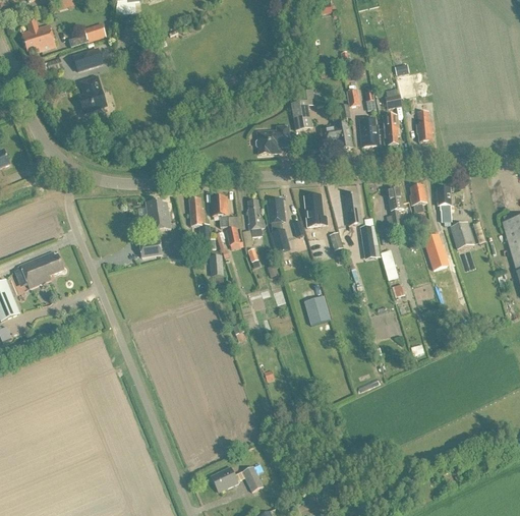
[(66,6),(65,0),(56,0),(58,9),(66,6)]
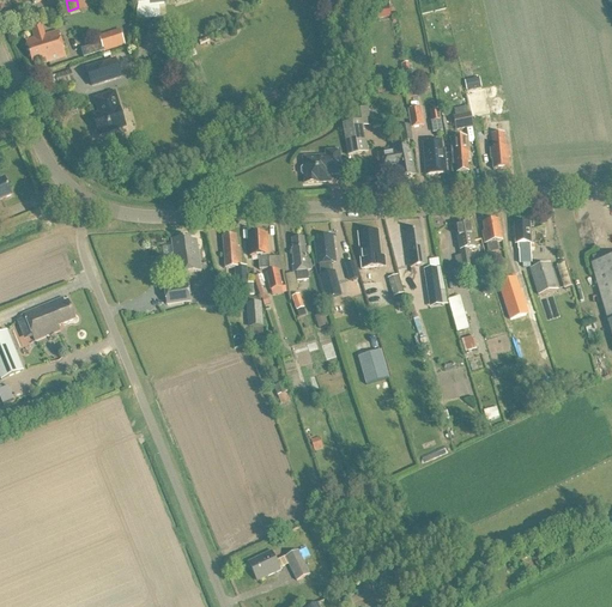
[(376,16),(389,13),(388,2),(375,5),(376,16)]
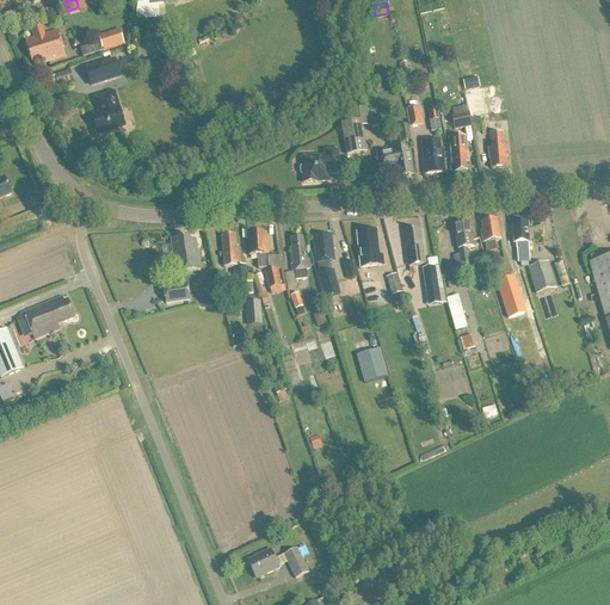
[(55,28),(42,31),(38,19),(28,22),(32,35),(24,37),(30,59),(43,54),(44,59),(63,53),(55,28)]
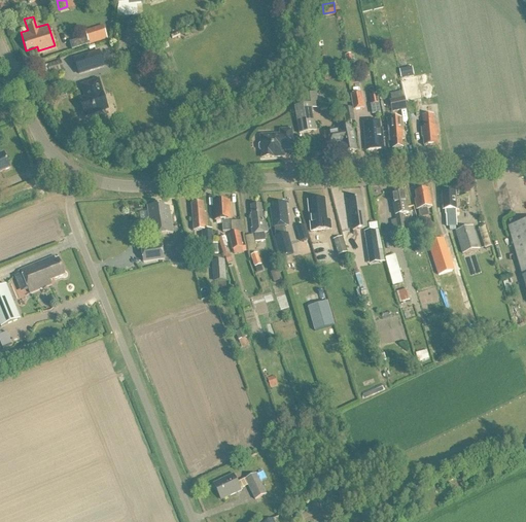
[(88,40),(106,35),(102,22),(84,28),(88,40)]
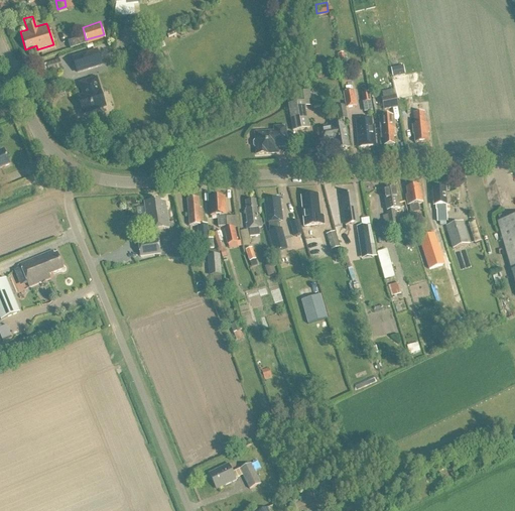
[(97,46),(72,54),(77,71),(102,62),(97,46)]
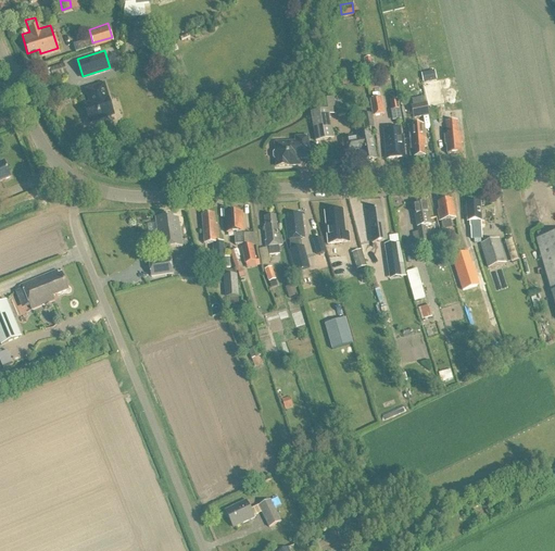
[(63,61),(49,65),(52,75),(66,71),(63,61)]
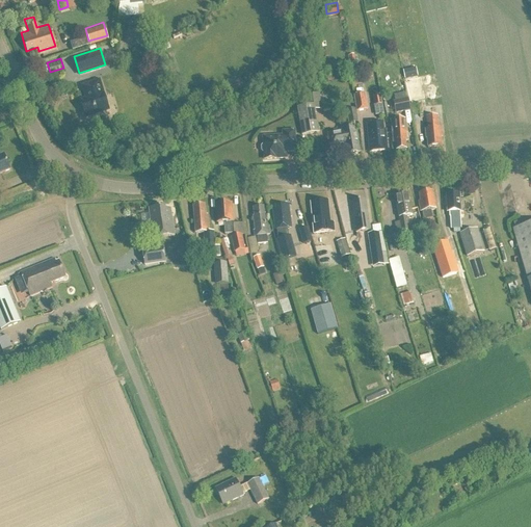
[(417,73),(415,63),(402,67),(404,76),(417,73)]
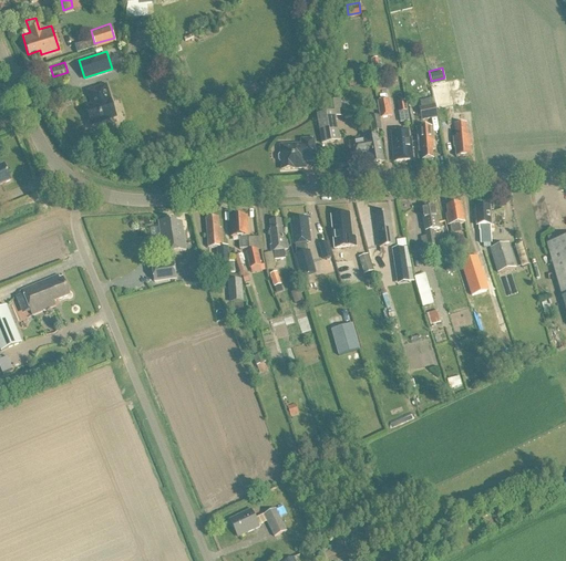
[(91,102),(84,104),(90,121),(98,118),(99,118),(105,116),(106,115),(114,113),(109,95),(107,96),(104,83),(86,89),(91,102)]
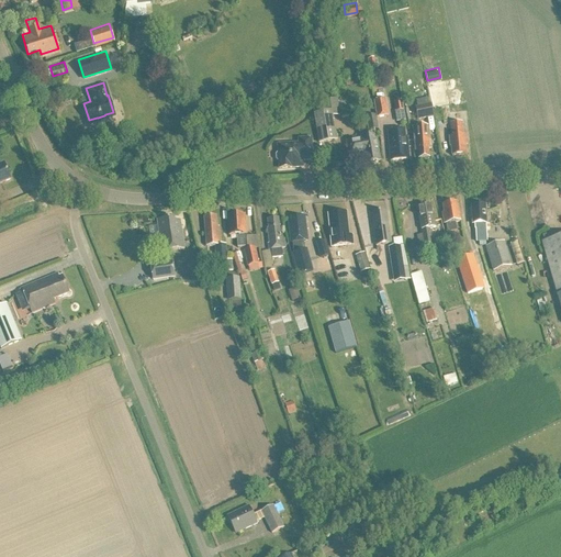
[(417,117),(434,113),(430,100),(428,101),(427,93),(416,96),(417,102),(414,103),(417,117)]
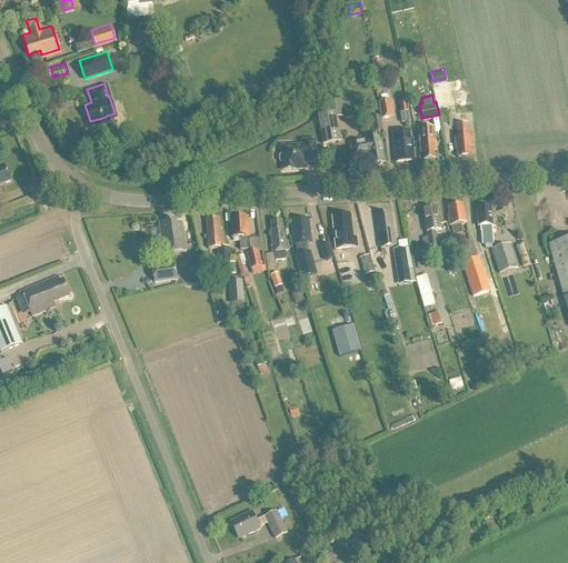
[(378,98),(381,116),(392,113),(389,97),(378,98)]
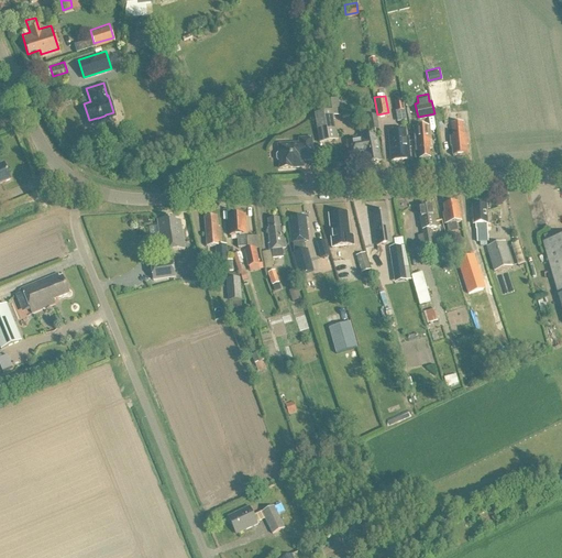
[(433,108),(437,119),(443,117),(440,106),(433,108)]
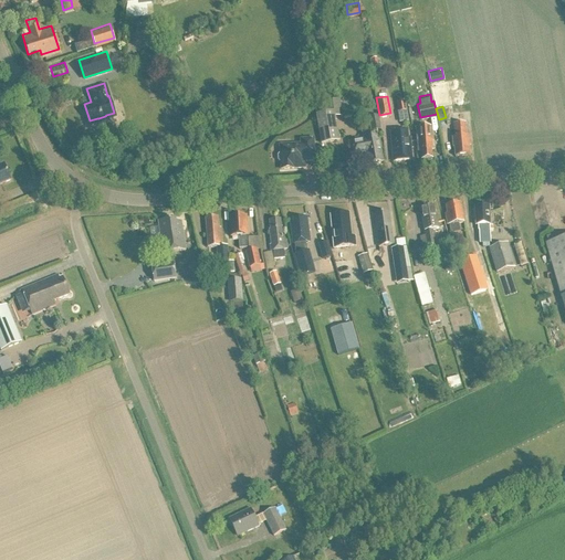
[(316,111),(321,140),(338,137),(337,126),(336,127),(334,117),(335,117),(334,107),(316,111)]
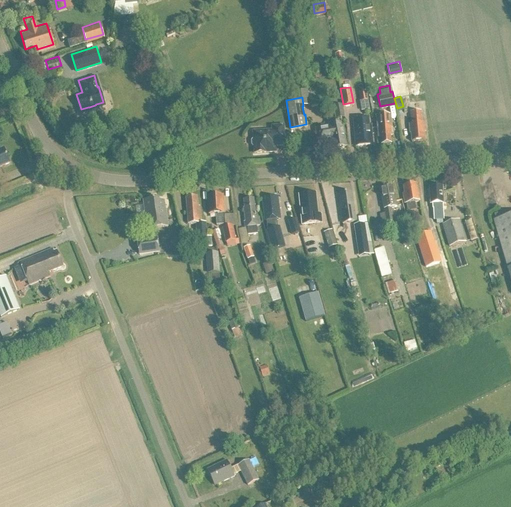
[(362,109),(370,107),(368,97),(360,98),(362,109)]
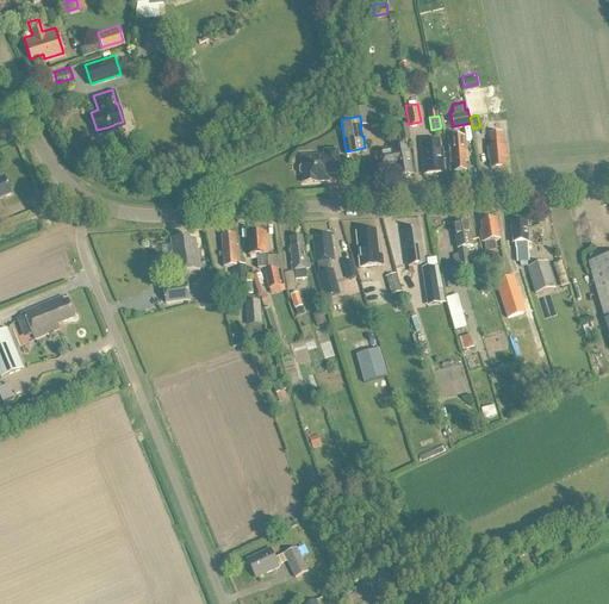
[(398,137),(408,136),(405,124),(396,125),(398,137)]
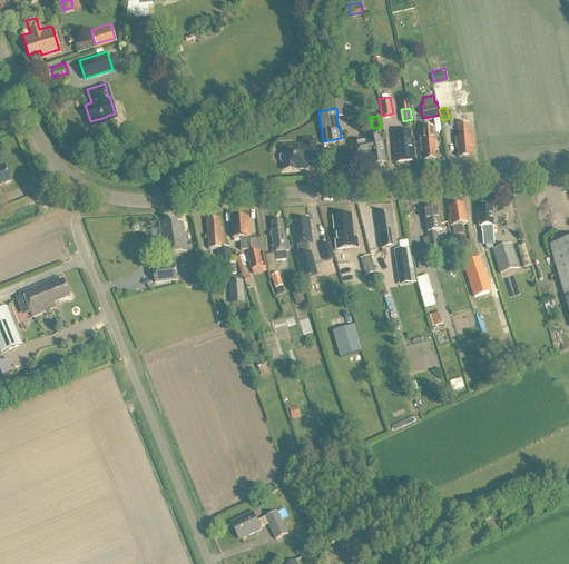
[(472,146),(473,145),(472,135),(469,135),(468,120),(457,121),(458,135),(455,135),(457,145),(458,145),(458,155),(472,154),(472,146)]
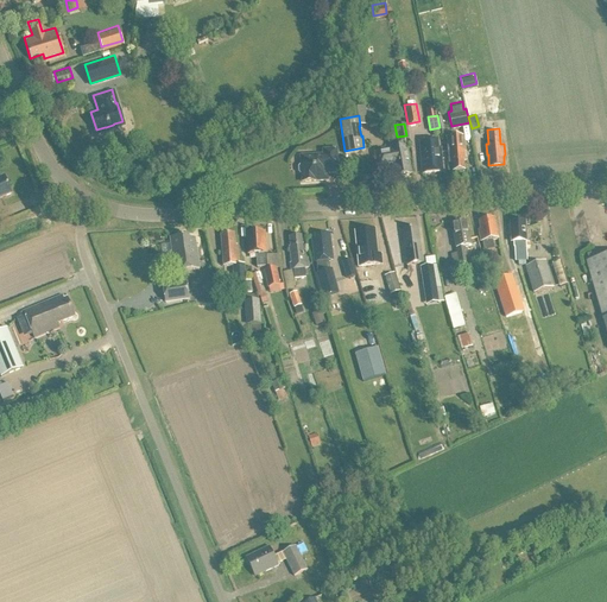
[(451,168),(463,168),(462,159),(463,159),(463,149),(462,149),(461,133),(446,134),(447,160),(451,160),(451,168)]
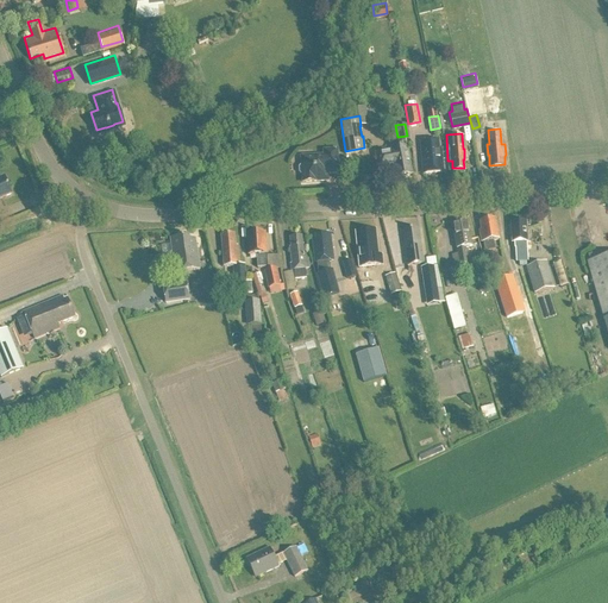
[(443,169),(442,148),(438,148),(437,137),(419,138),(420,149),(421,171),(443,169)]
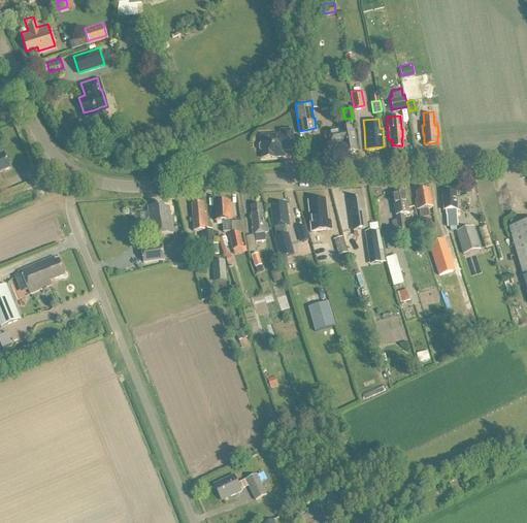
[(342,151),(356,148),(352,124),(338,126),(338,127),(324,130),(327,144),(340,142),(342,151)]
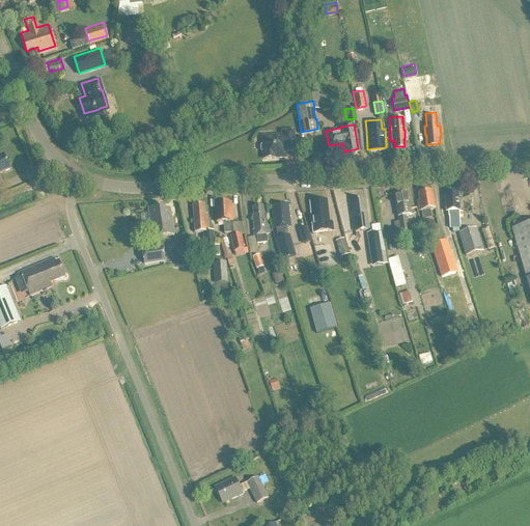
[(285,147),(295,147),(294,127),(281,128),(281,132),(261,133),(262,139),(259,142),(260,147),(262,149),(263,156),(281,155),(285,149),(285,147)]
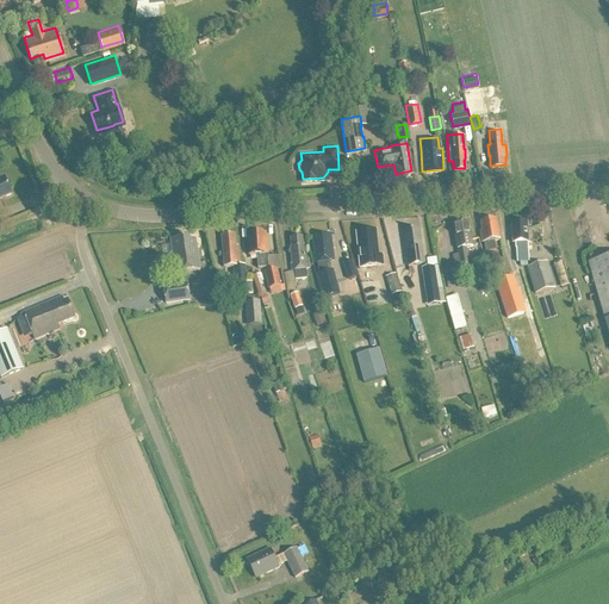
[(0,193),(10,188),(2,170),(0,172),(0,193)]
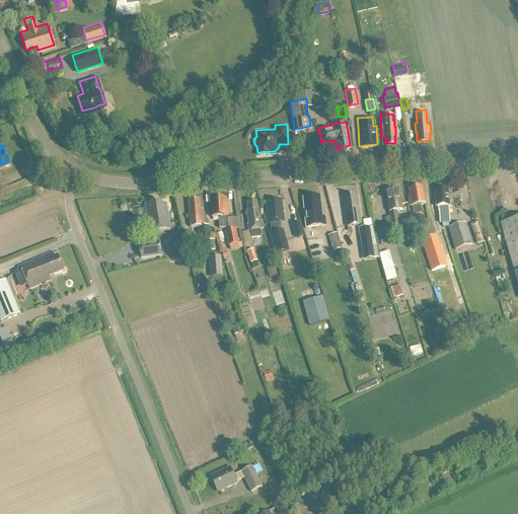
[(408,185),(410,193),(408,193),(410,203),(411,203),(413,211),(421,210),(420,202),(425,201),(422,182),(408,185)]
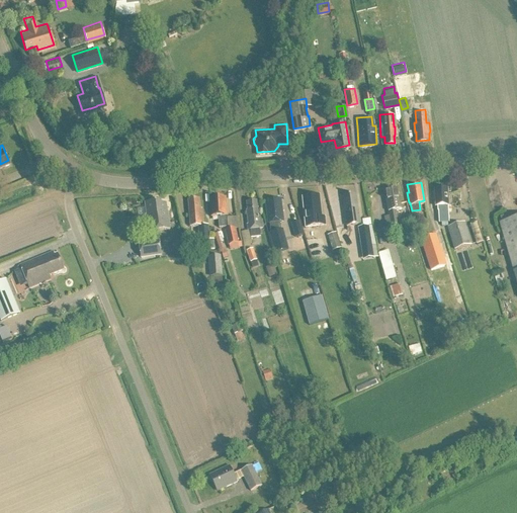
[(385,194),(388,208),(388,207),(389,212),(383,214),(384,224),(391,223),(391,226),(398,225),(395,206),(401,205),(398,192),(397,192),(396,185),(384,187),(386,194),(385,194)]
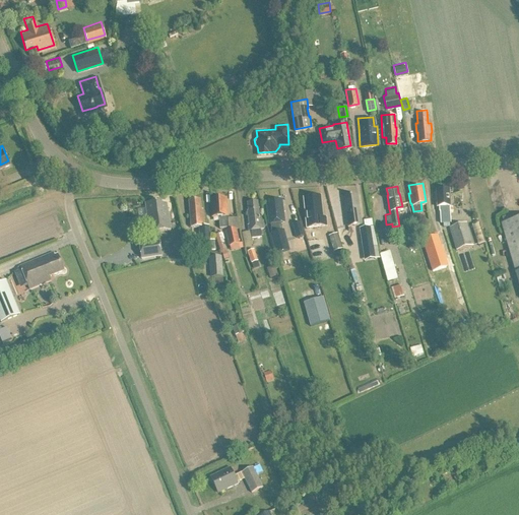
[(449,223),(449,219),(450,219),(449,203),(448,186),(436,187),(437,204),(438,204),(439,208),(440,220),(443,219),(443,223),(449,223)]
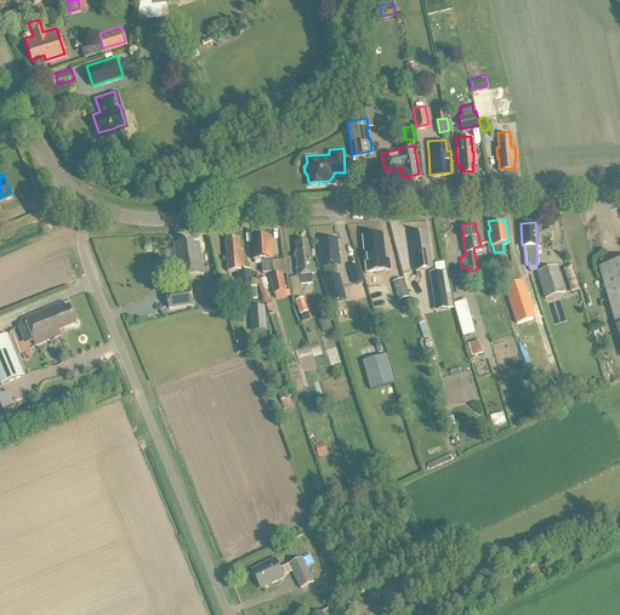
[(415,267),(431,265),(426,228),(410,231),(415,267)]
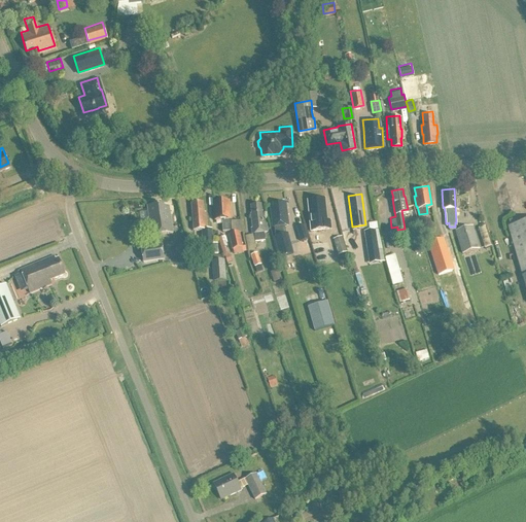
[(329,218),(325,218),(323,196),(308,198),(311,229),(330,227),(329,218)]
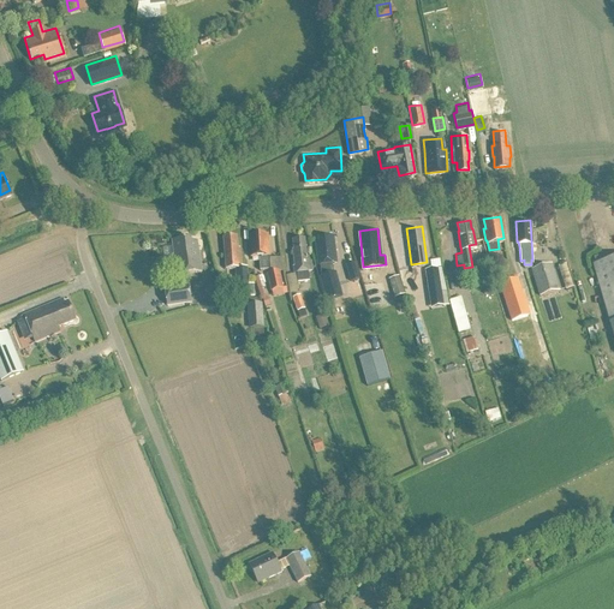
[(260,267),(269,266),(269,252),(268,252),(267,231),(249,232),(250,254),(258,254),(260,267)]
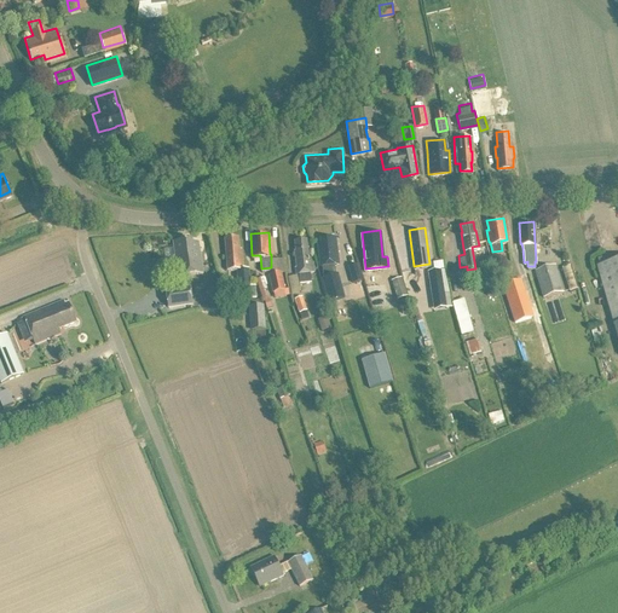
[(253,282),(249,282),(248,265),(242,265),(241,246),(238,246),(237,233),(224,235),(226,266),(237,266),(238,295),(254,294),(253,282)]
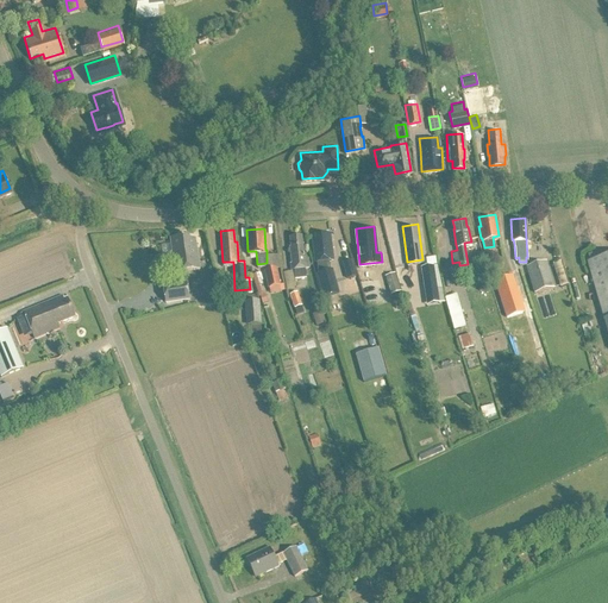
[(312,236),(314,258),(315,258),(317,270),(323,293),(338,289),(331,265),(327,267),(326,257),(333,256),(330,230),(314,231),(315,234),(312,236)]
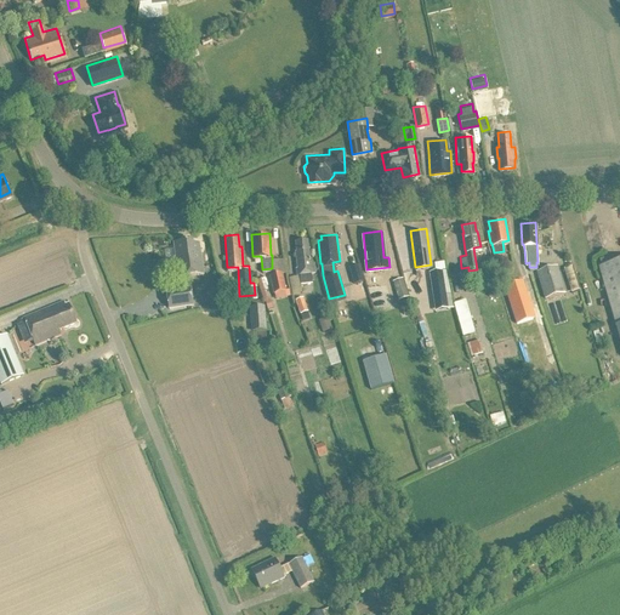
[(192,237),(174,239),(178,273),(203,269),(198,239),(193,240),(192,237)]
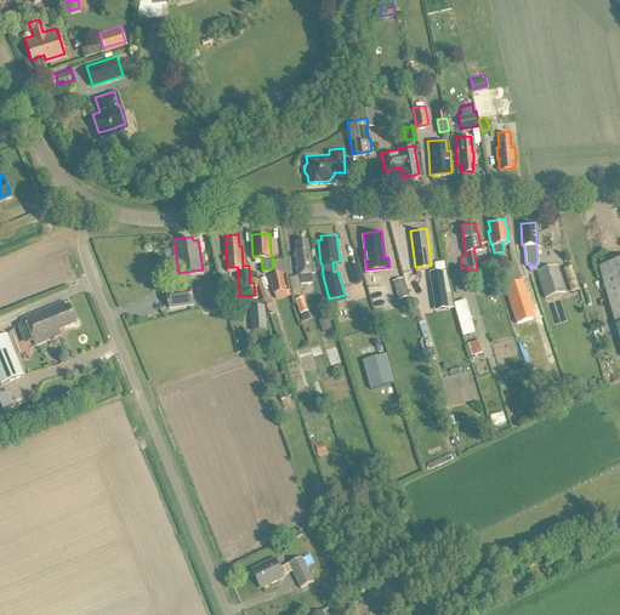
[(310,269),(314,269),(313,260),(310,260),(307,238),(307,237),(295,238),(296,249),(295,249),(296,265),(295,265),(296,272),(299,271),(300,280),(311,279),(310,269)]
